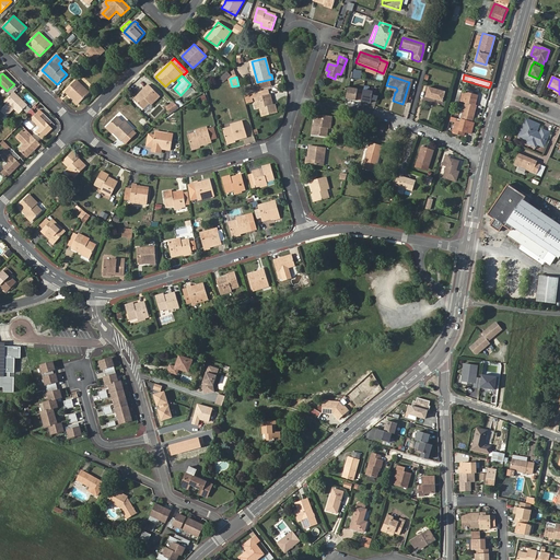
[(78,104),(90,93),(77,80),(65,92),(78,104)]
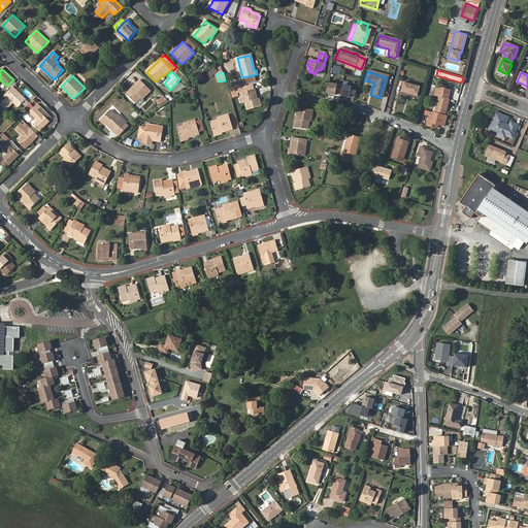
[(165,78),(163,76),(162,75),(156,81),(159,85),(165,78)]
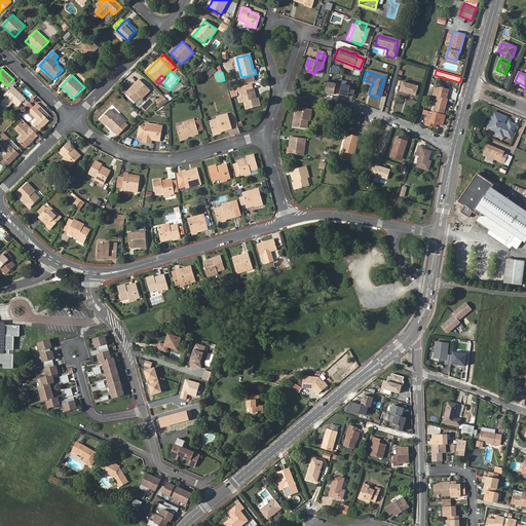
[(130,87),(125,92),(125,94),(135,103),(140,97),(142,99),(150,90),(139,79),(130,87)]
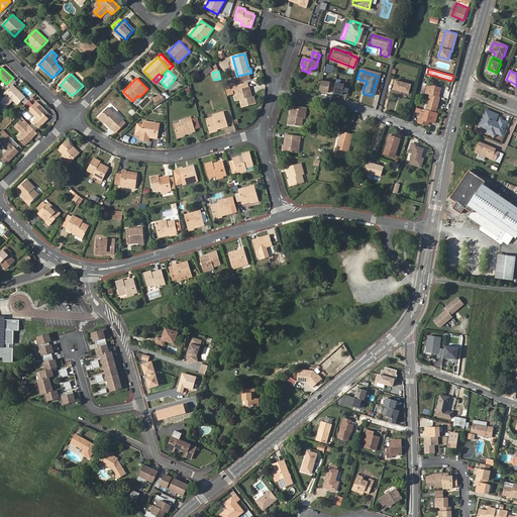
[(412,84),(396,79),(394,88),(410,93),(412,84)]
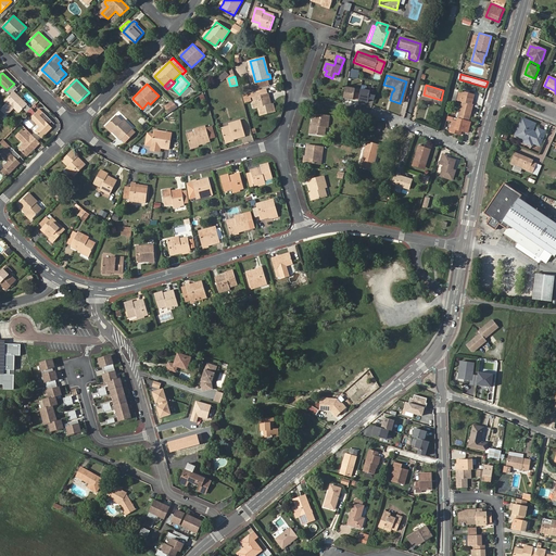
[(351,101),(353,90),(344,88),(342,99),(351,101)]
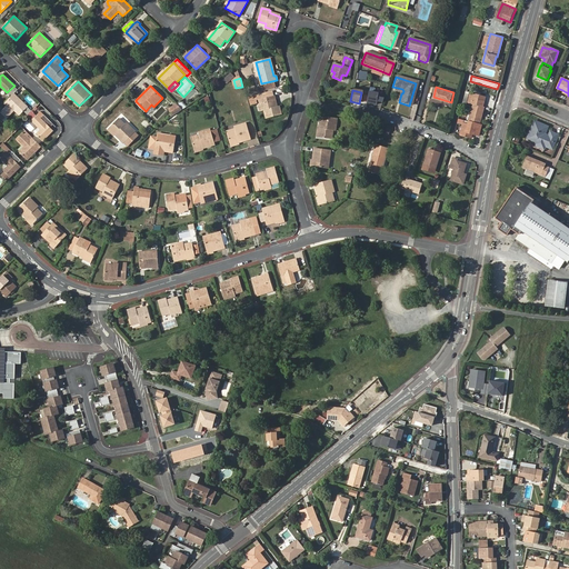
[(370,105),(375,95),(367,92),(365,103),(370,105)]
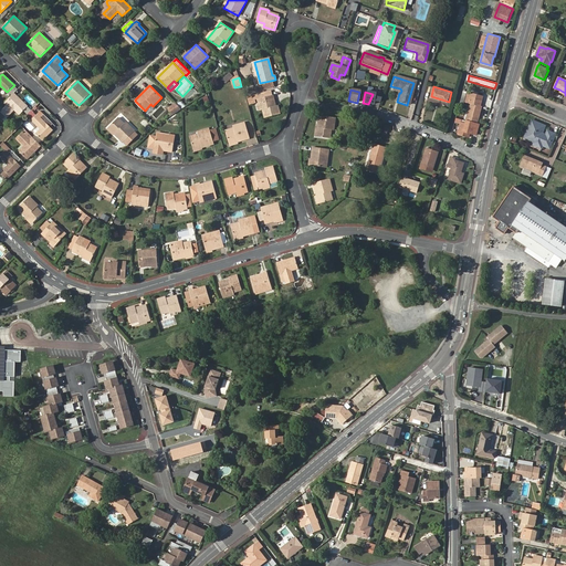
[(14,93),(6,102),(8,104),(0,112),(7,117),(14,111),(19,115),(28,106),(14,93)]
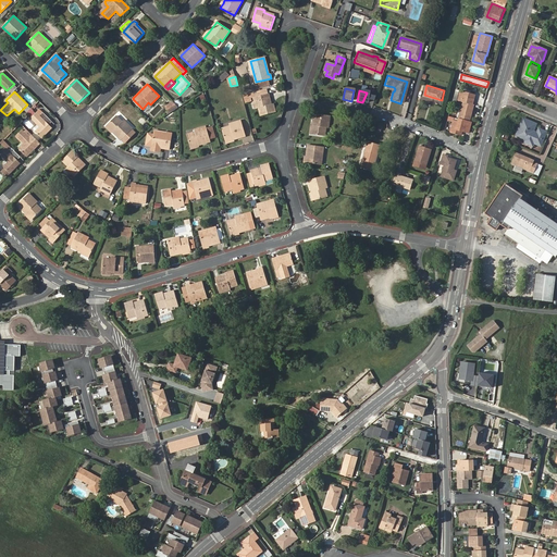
[(463,101),(458,122),(454,121),(450,133),(460,136),(461,132),(468,134),(471,123),(469,122),(473,104),(472,103),(474,99),(471,98),(472,95),(463,91),(461,101),(463,101)]
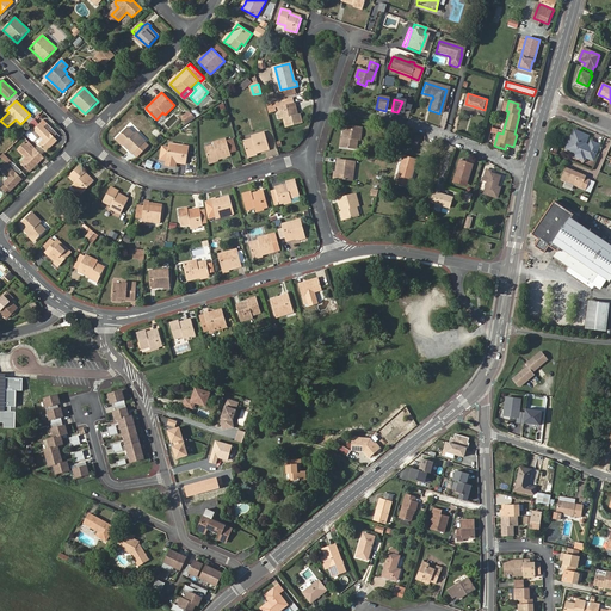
[(294,104),(278,107),(282,118),(285,118),(287,127),(301,123),(298,115),(296,115),(294,104)]
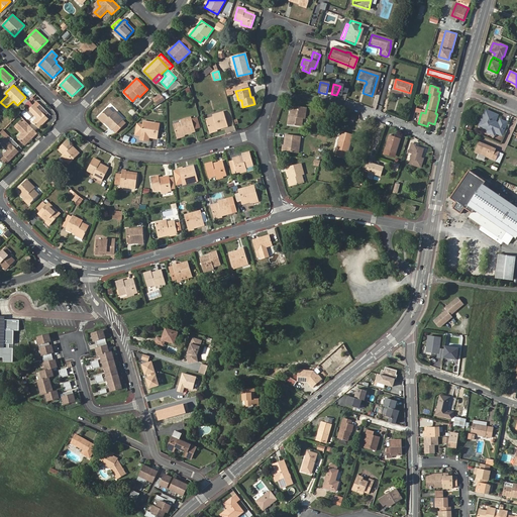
[(137,95),(132,101),(135,103),(140,98),(139,97),(137,95)]
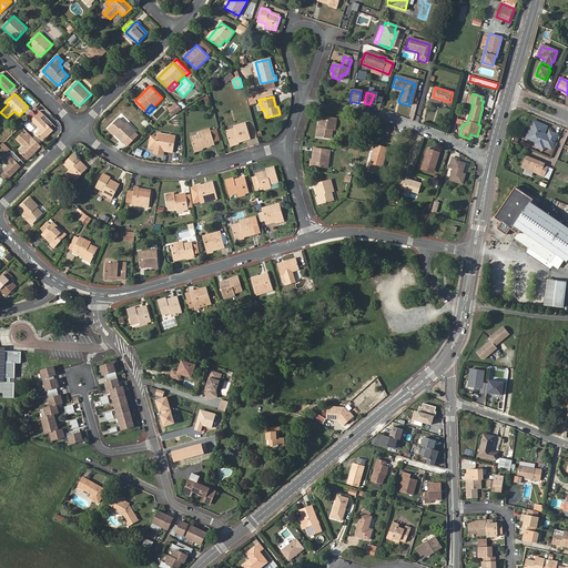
[(173,115),(182,110),(178,105),(176,107),(174,104),(169,110),(173,115)]
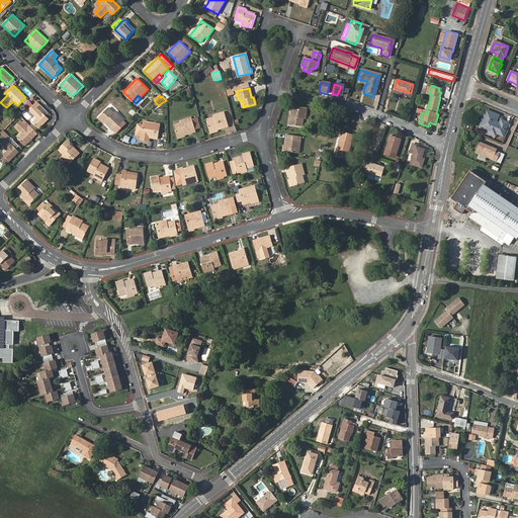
[(48,112),(39,104),(37,107),(34,105),(28,110),(36,118),(32,122),(39,128),(49,119),(45,115),(48,112)]
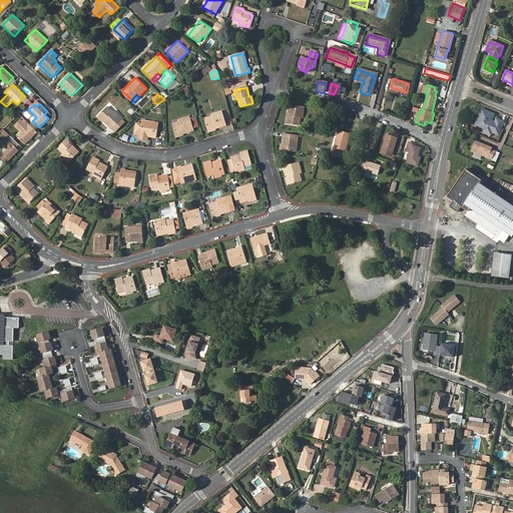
[(109,104),(107,107),(113,113),(114,112),(115,110),(109,104)]
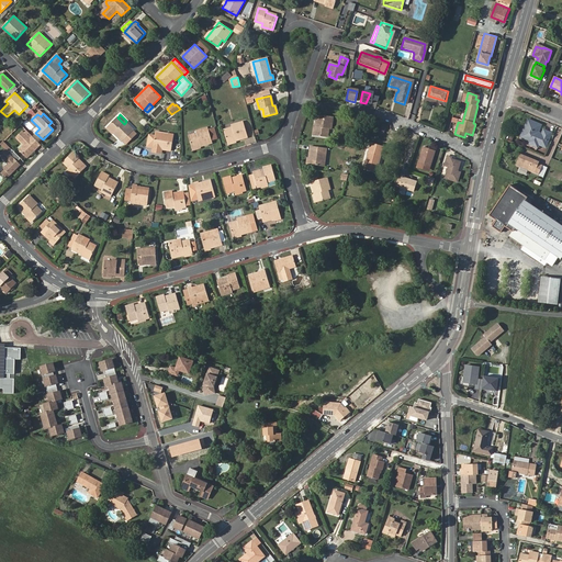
[(315,127),(314,135),(328,137),(329,128),(332,130),(333,117),(317,115),(315,127)]
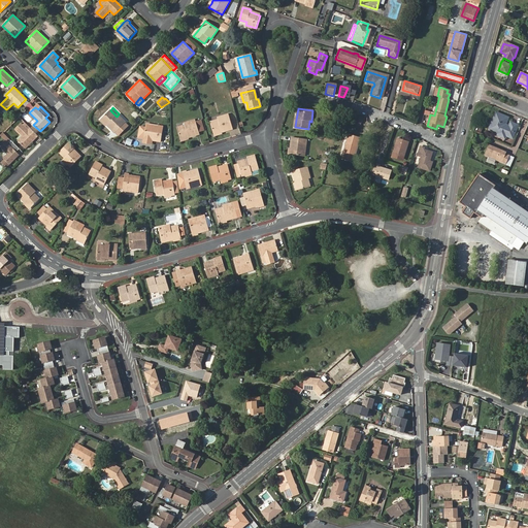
[(101,120),(105,124),(114,133),(125,123),(118,116),(117,117),(110,110),(101,120)]
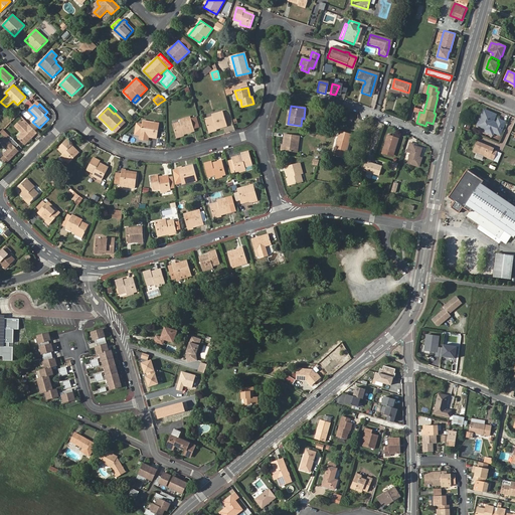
[(208,132),(216,129),(227,126),(226,124),(223,113),(223,112),(212,115),(212,117),(205,120),(208,132)]
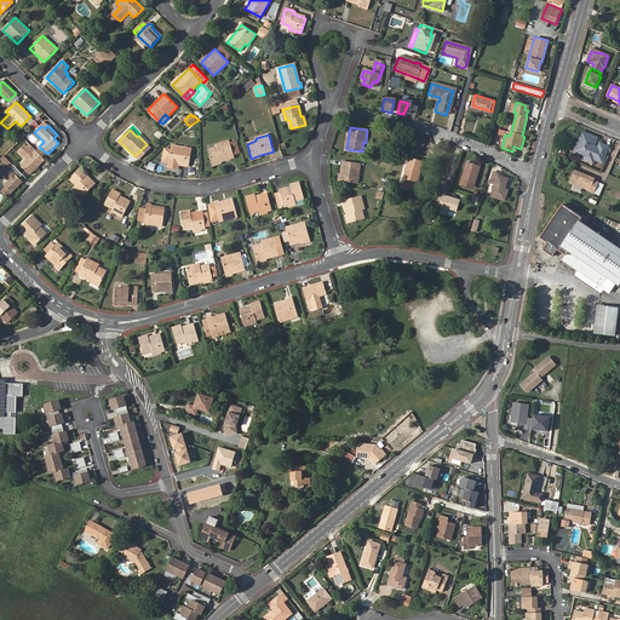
[(279,147),(275,135),(269,136),(273,149),(279,147)]
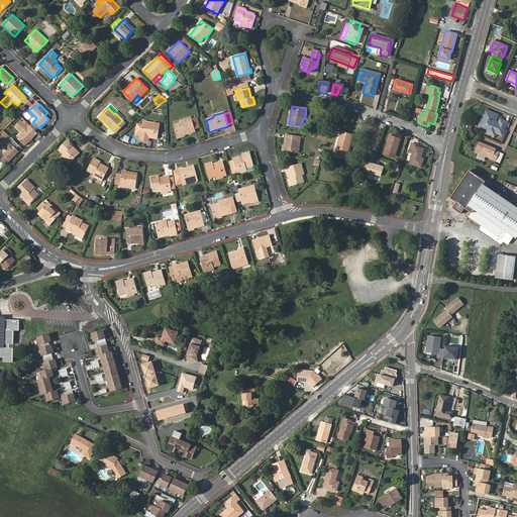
[(489,113),(485,112),(479,126),(486,129),(487,131),(494,133),(496,133),(502,135),(508,123),(501,121),(500,123),(498,126),(495,124),(496,122),(497,117),(493,115),(493,114),(490,112),(489,113)]
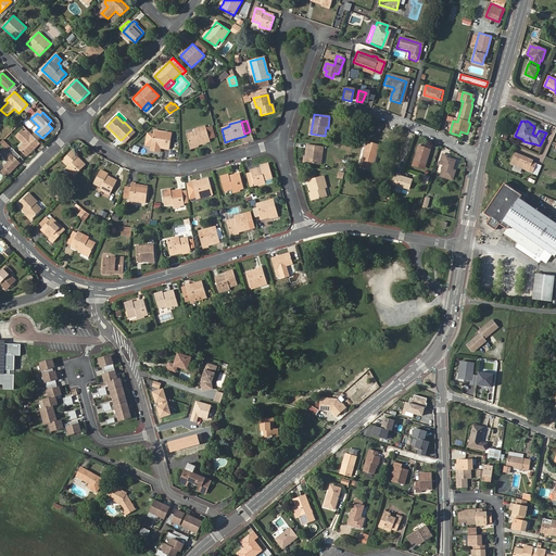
[(190,148),(199,144),(210,141),(205,126),(194,130),(194,133),(187,135),(190,148)]
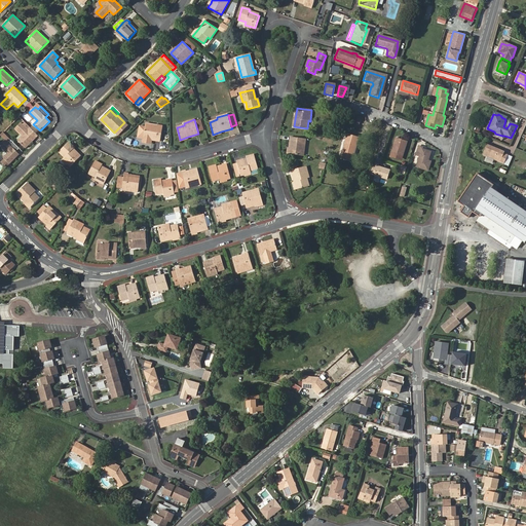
[(26,148),(38,136),(30,127),(28,129),(21,122),(15,128),(23,135),(17,140),(26,148)]
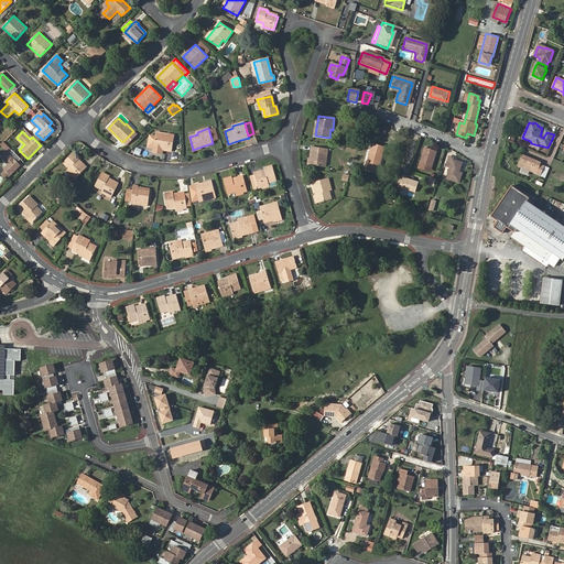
[(154,149),(160,150),(172,152),(174,136),(156,132),(154,149)]
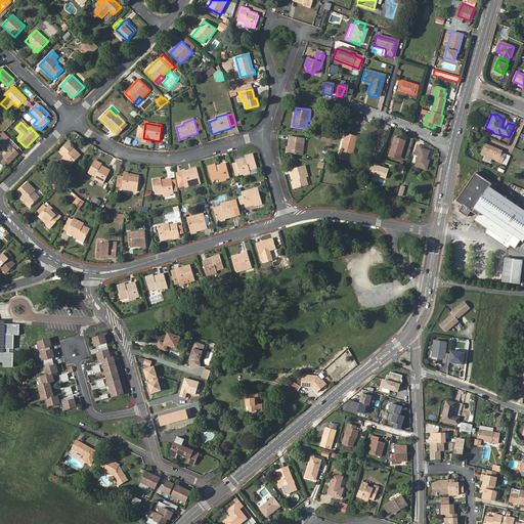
[(357,137),(346,134),(340,158),(350,161),(357,137)]
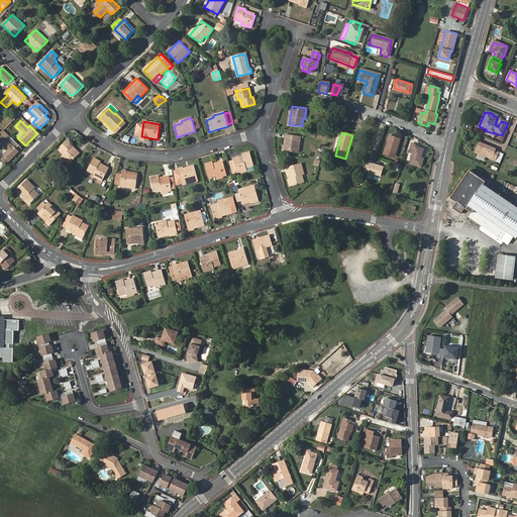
[(284,145),(284,150),(298,152),(300,136),(286,134),(284,145)]
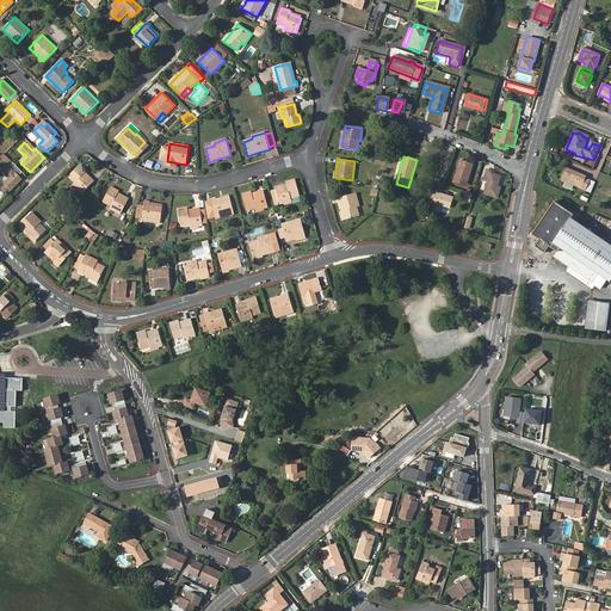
[(473,164),(464,161),(460,178),(467,181),(473,164)]
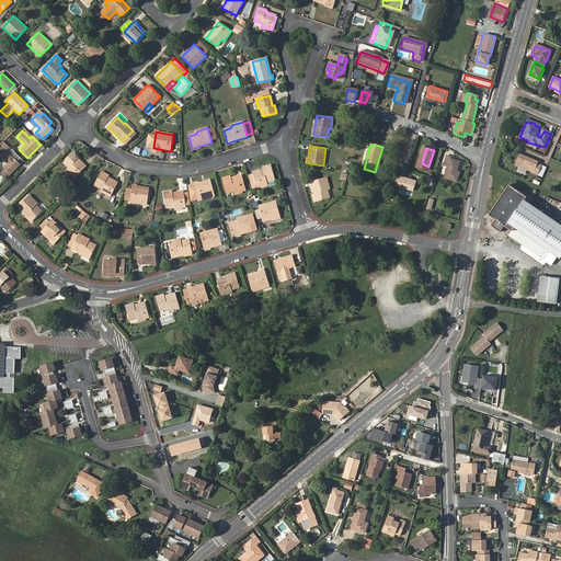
[(16,160),(20,157),(11,149),(9,152),(6,149),(0,153),(0,155),(8,163),(3,168),(11,175),(21,164),(16,160)]
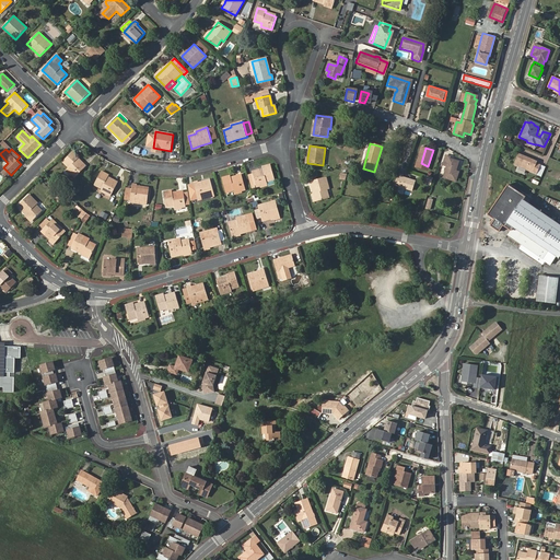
[(69,166),(67,168),(74,177),(85,167),(78,159),(79,158),(73,151),(63,161),(69,166)]
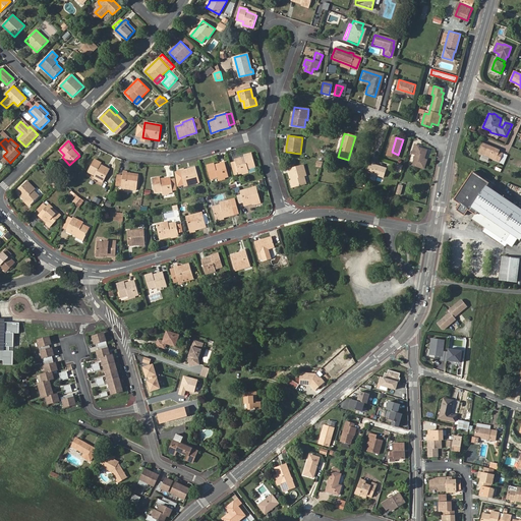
[(493,149),(493,148),(482,143),(478,153),(500,162),(503,154),(499,153),(500,151),(495,149),(495,150),(493,149)]
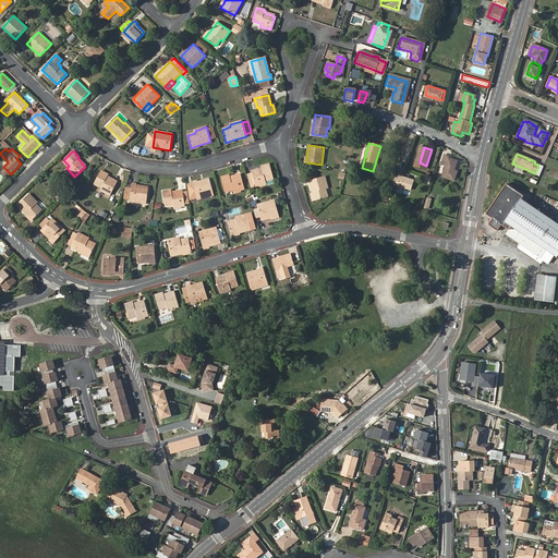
[(441,166),(445,167),(441,179),(453,183),(457,174),(453,173),(457,164),(448,160),(448,158),(444,156),(441,166)]
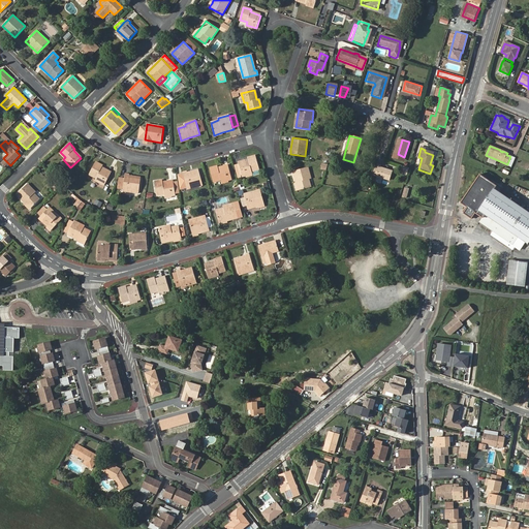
[(240,166),(242,177),(252,174),(252,170),(259,168),(255,156),(248,158),(248,160),(239,163),(240,166)]
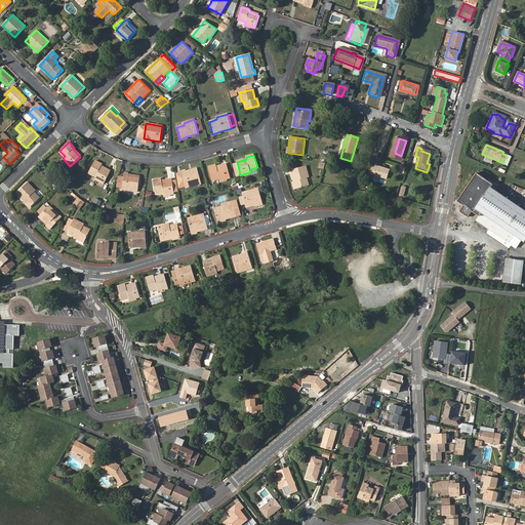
[(3,157),(0,161),(6,167),(10,164),(3,157)]
